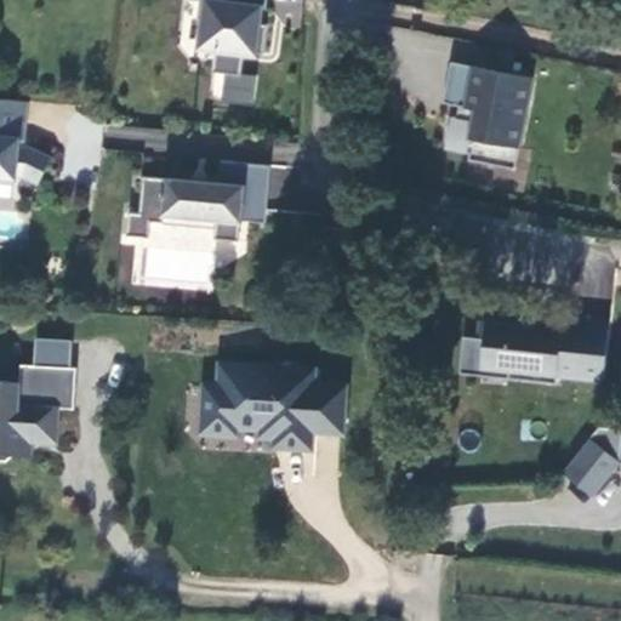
[(269,0),(201,0),(199,17),(208,18),(204,45),(217,47),(215,72),(244,75),(246,51),(267,53),(271,23),(261,23),(263,7),(269,7),(269,0)]
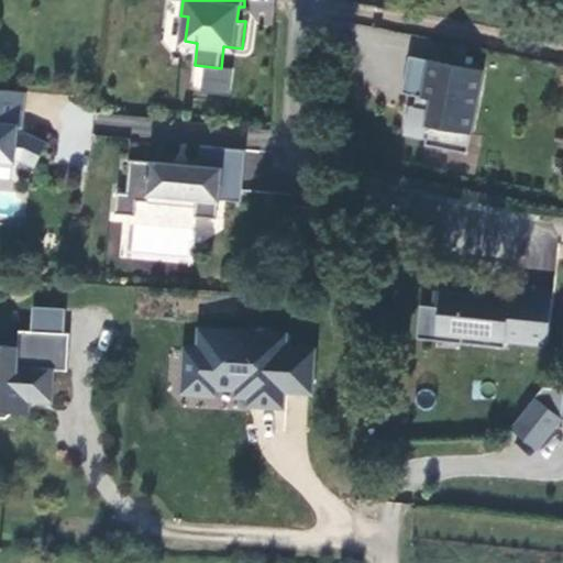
[(482,69),(407,55),(400,92),(420,96),(418,107),(408,105),(403,133),(426,138),(424,143),(446,147),(451,129),(470,132),(482,69)]
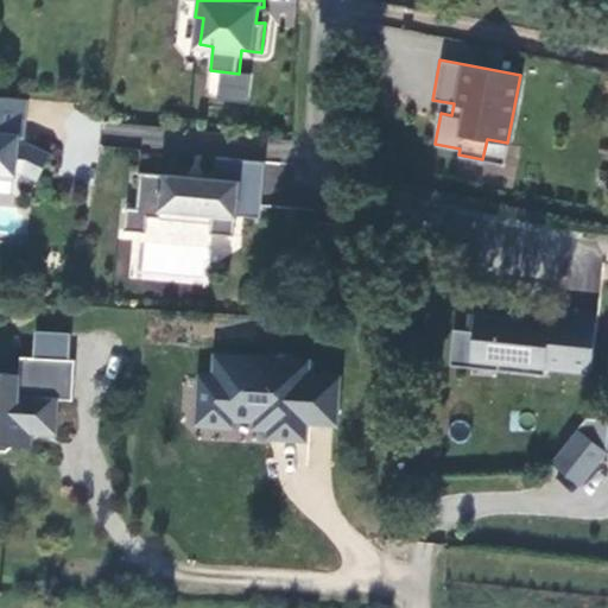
[(42,181),(52,154),(32,146),(20,145),(21,138),(25,138),(26,101),(0,99),(0,175),(19,176),(19,173),(25,173),(42,181)]
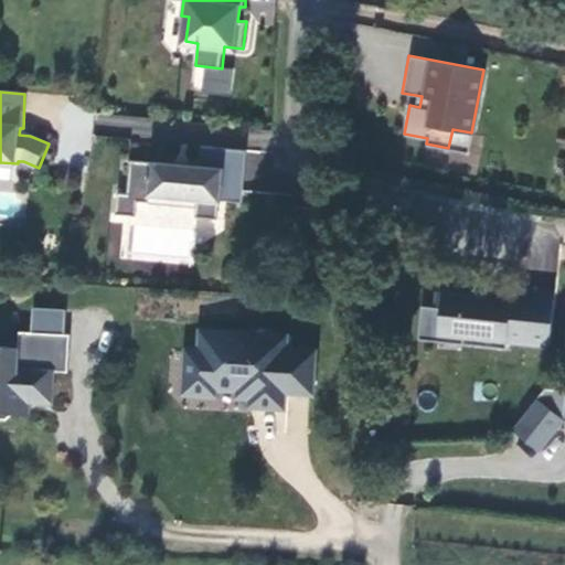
[(471,132),(452,129),(448,148),(468,152),(471,132)]
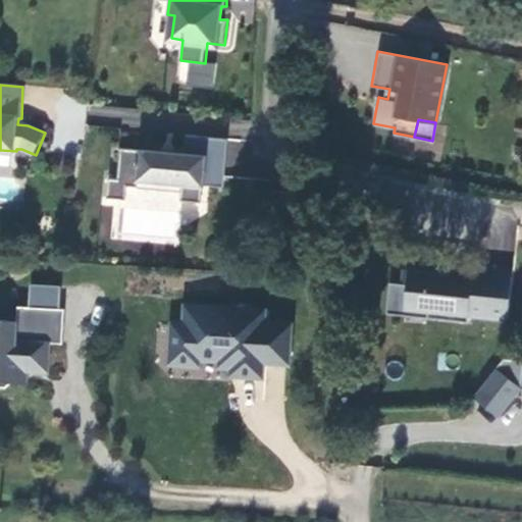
[(229,138),(188,134),(186,152),(122,146),(118,176),(109,175),(107,196),(126,198),(128,184),(139,185),(139,177),(184,181),(183,190),(181,199),(202,201),(204,184),(224,186),(229,138)]
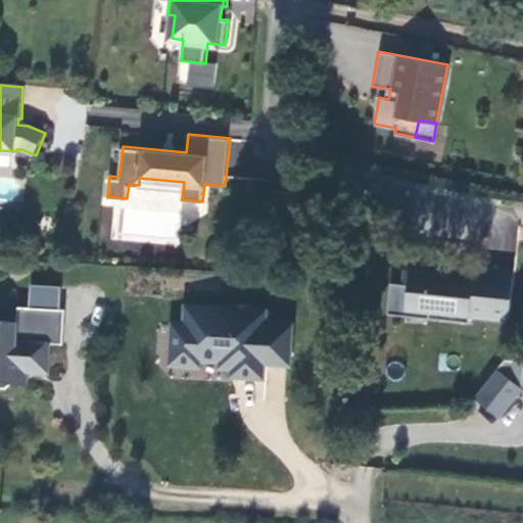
[(139,178),(139,185),(183,190),(184,182),(139,178)]
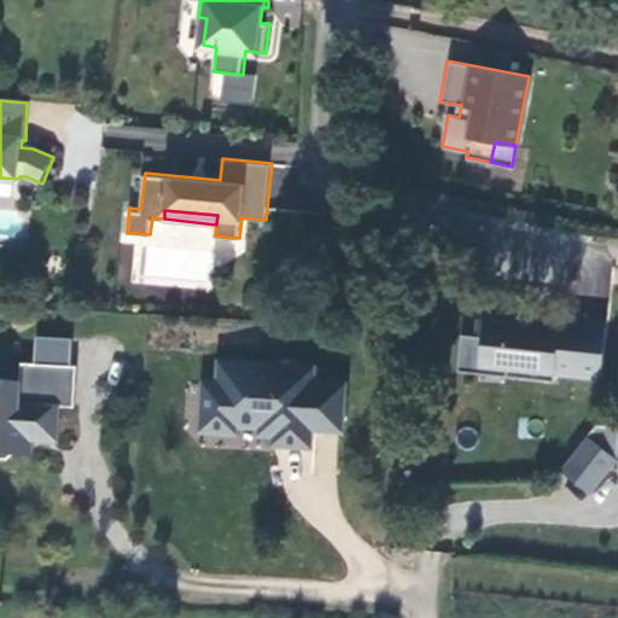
[(529,320),(529,312),(501,309),(501,316),(476,314),(474,331),(474,332),(482,333),(478,360),(506,362),(505,372),(553,377),(554,369),(600,374),(606,315),(559,310),(558,322),(529,320)]
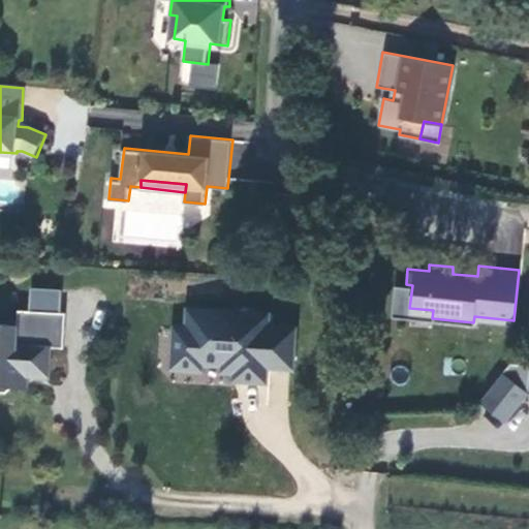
[(406,283),(394,282),(391,313),(432,318),(433,310),(409,308),(412,285),(406,284),(406,283)]
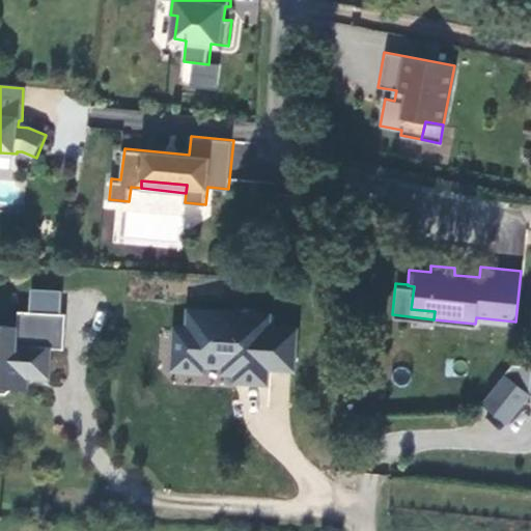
[(64,314),(17,311),(16,327),(0,326),(0,394),(4,395),(11,389),(24,390),(24,379),(28,379),(49,380),(50,350),(62,351),(64,314)]
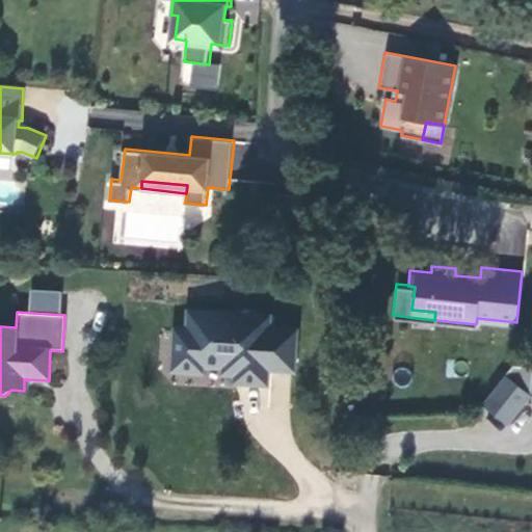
[(267,367),(294,369),(295,331),(269,329),(269,316),(188,312),(187,330),(175,329),(174,364),(180,370),(196,371),(204,365),(238,367),(237,380),(267,382),(267,367)]
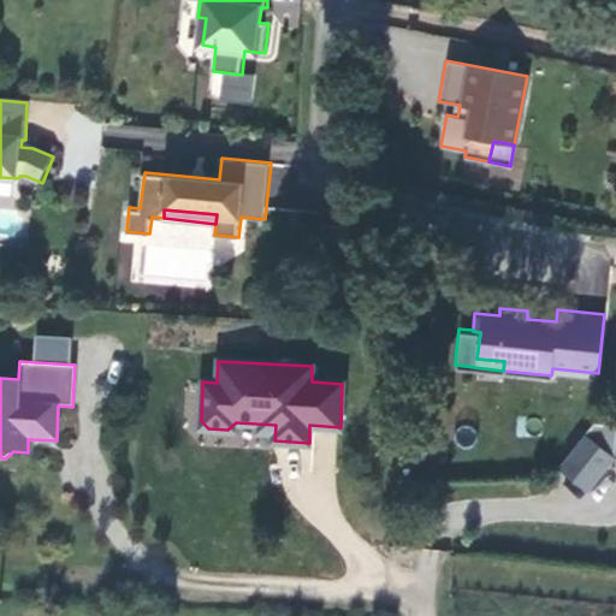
[(557,463),(587,489),(615,454),(615,438),(615,420),(593,418),(557,463)]
